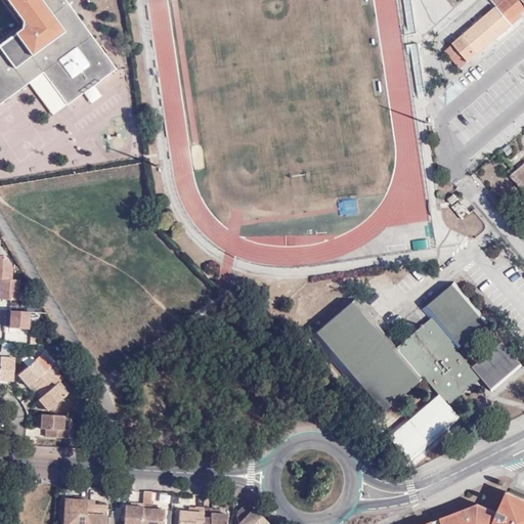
[(15,0),(31,20),(36,24),(35,33),(30,33),(10,48),(0,55),(0,105),(26,88),(48,77),(70,106),(87,93),(84,89),(99,77),(102,82),(106,79),(119,70),(112,59),(79,15),(68,0),(15,0)]
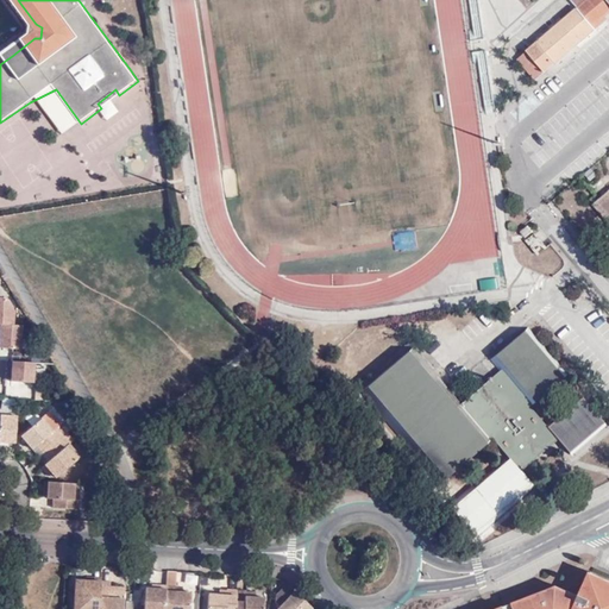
[(10,0),(26,20),(30,30),(26,38),(8,50),(12,56),(35,38),(41,38),(42,27),(36,24),(18,0),(10,0)]
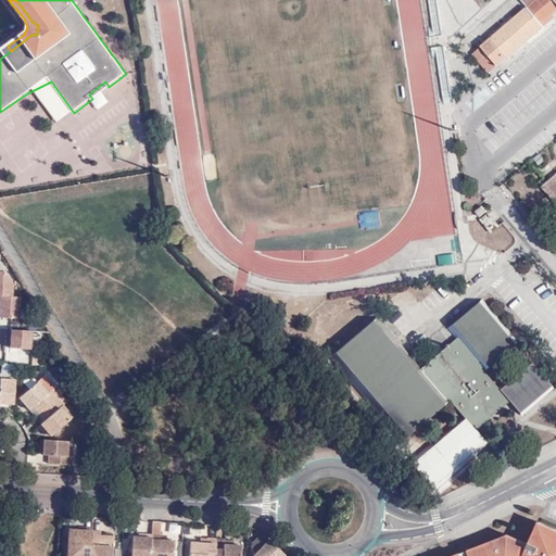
[(555,0),(539,0),(482,51),(497,71),(545,30),(542,25),(555,15),(555,14),(555,0)]
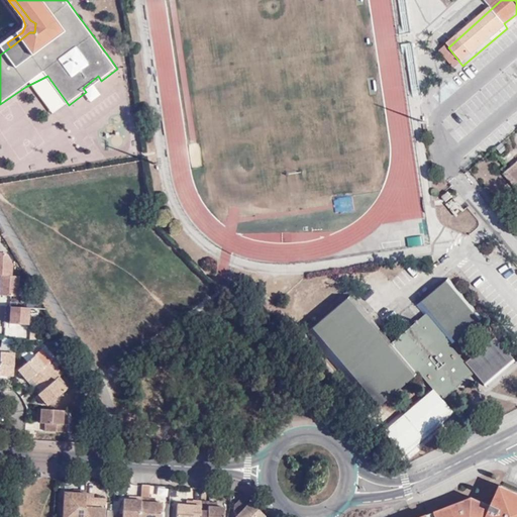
[(504,23),(507,28),(516,19),(516,16),(516,14),(504,23)]
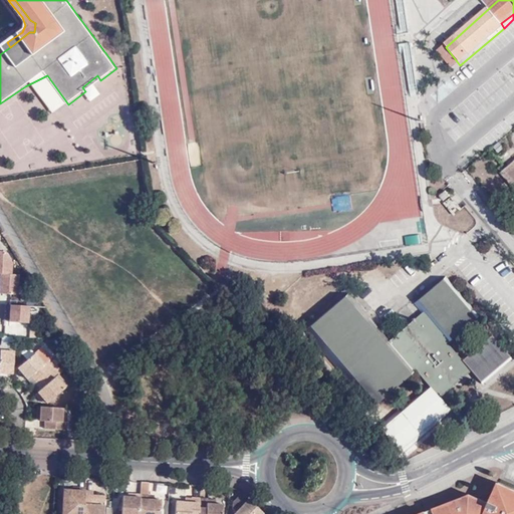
[(0,54),(10,47),(7,42),(0,47),(0,54)]
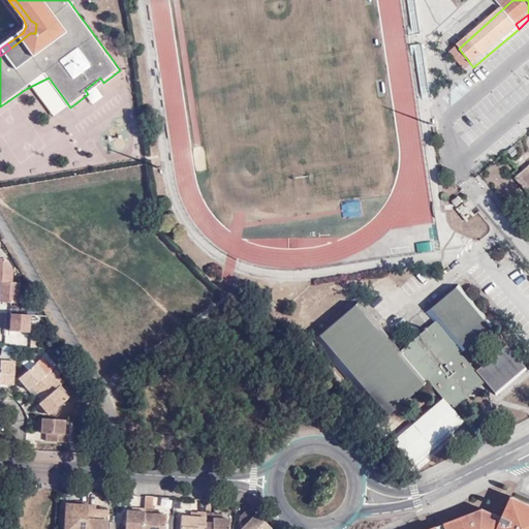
[(473,67),(459,49),(450,54),(466,73),(473,67)]
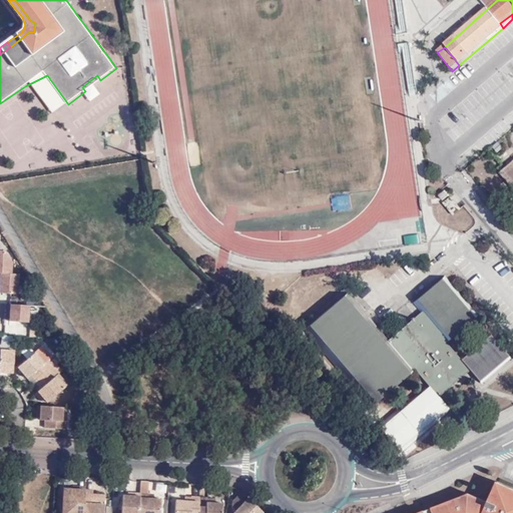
[(82,87),(85,91),(100,80),(97,75),(82,87)]
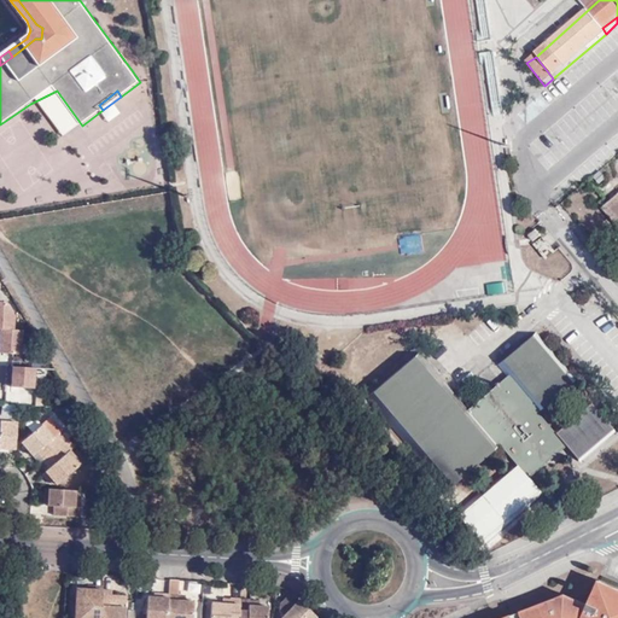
[(617,193),(602,208),(617,226),(617,231),(616,233),(617,234),(617,193)]
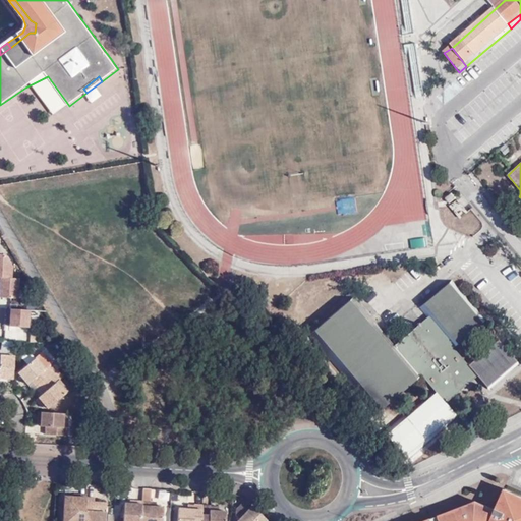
[(336,199),(337,214),(355,214),(355,199),(336,199)]
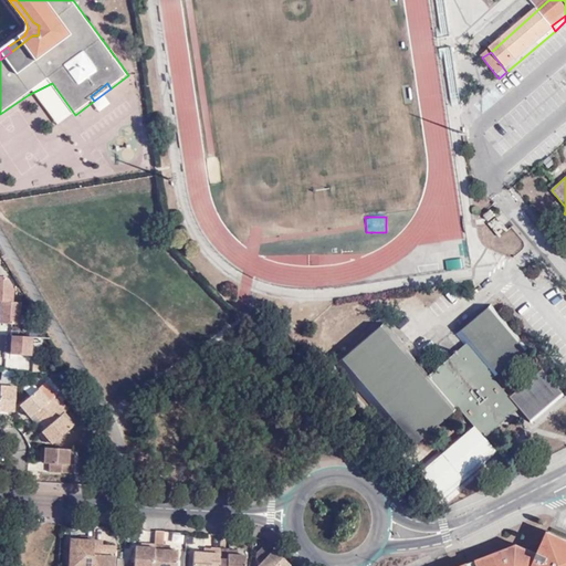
[(498,217),(490,223),(501,237),(509,230),(498,217)]
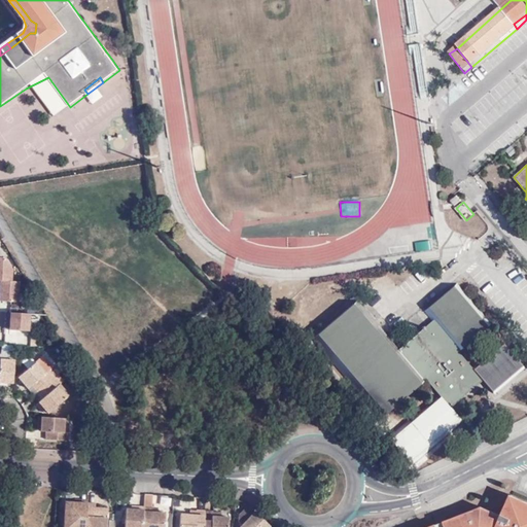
[(0,258),(0,304),(20,305),(20,283),(12,283),(12,258),(0,258)]
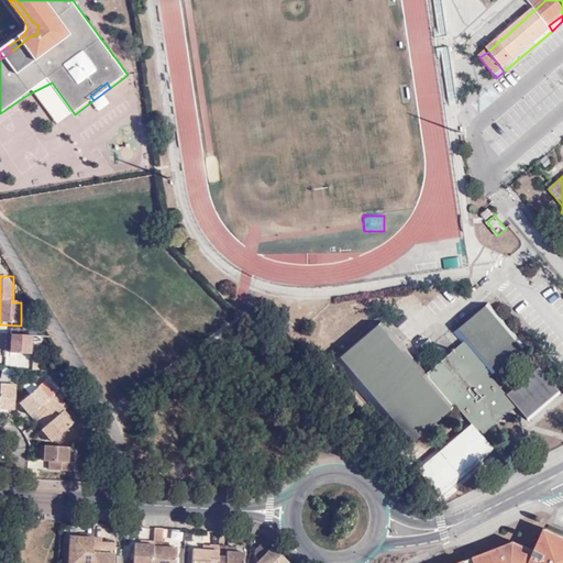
[(381,320),(333,360),(406,444),(454,404),(472,423),(439,452),(461,478),(494,451),(481,435),(516,405),(530,420),(561,394),(538,366),(506,394),(489,374),(523,344),(487,302),(454,331),(462,341),(426,372),(381,320)]
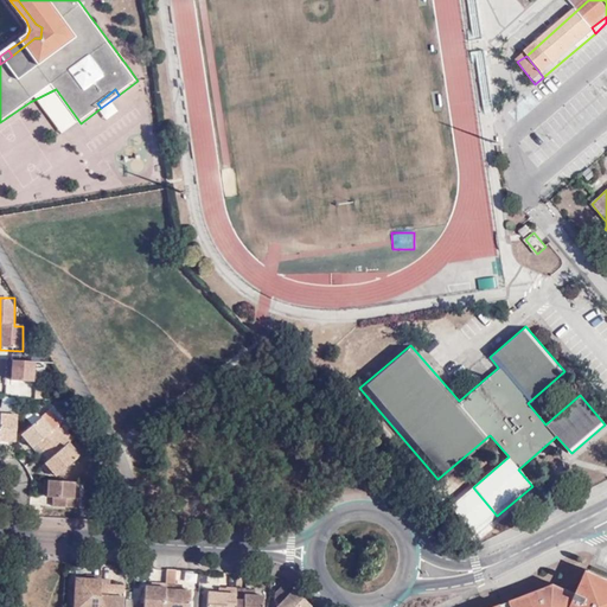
[(10,383),(34,385),(37,364),(12,360),(10,383)]
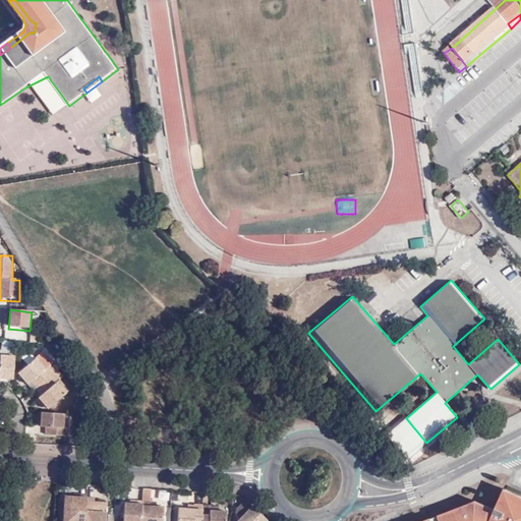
[(14,380),(17,355),(3,354),(3,351),(0,350),(0,379),(6,380),(14,380)]
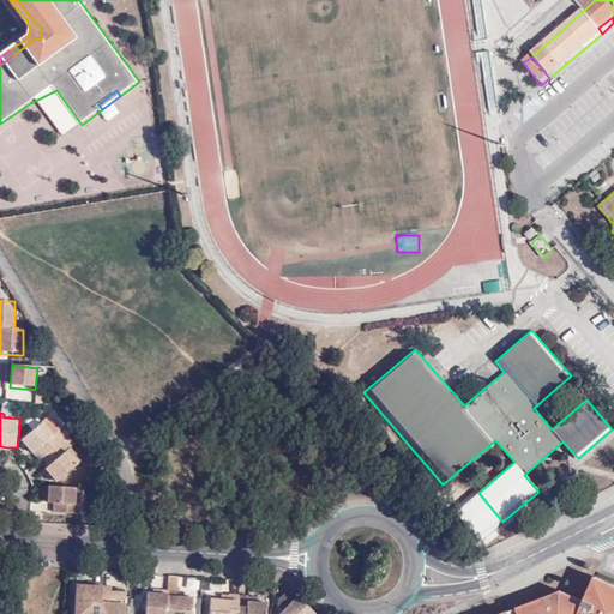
[(32,415),(25,421),(32,431),(40,425),(32,415)]
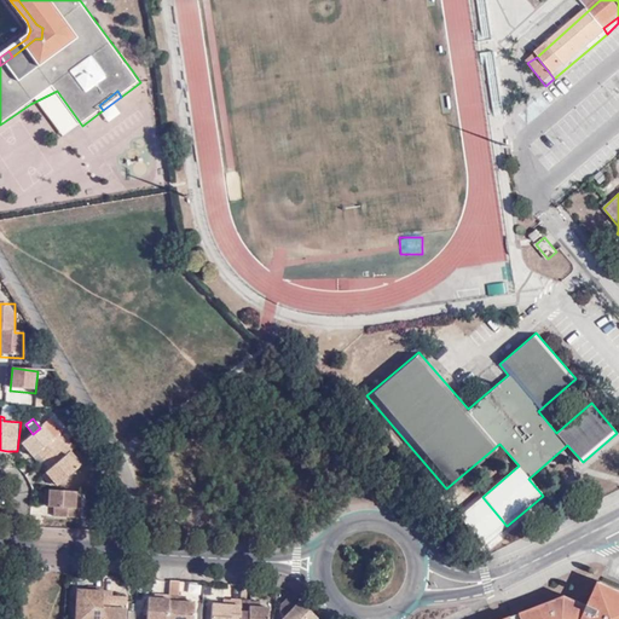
[(38,453),(46,462),(65,445),(58,437),(55,440),(44,428),(23,446),(33,458),(38,453)]
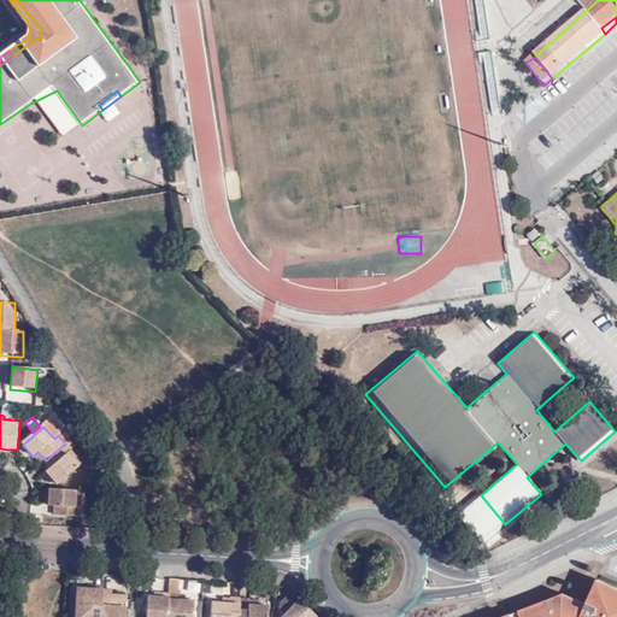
[(65,444),(46,460),(52,468),(47,472),(56,482),(58,485),(80,466),(68,453),(71,450),(65,444)]
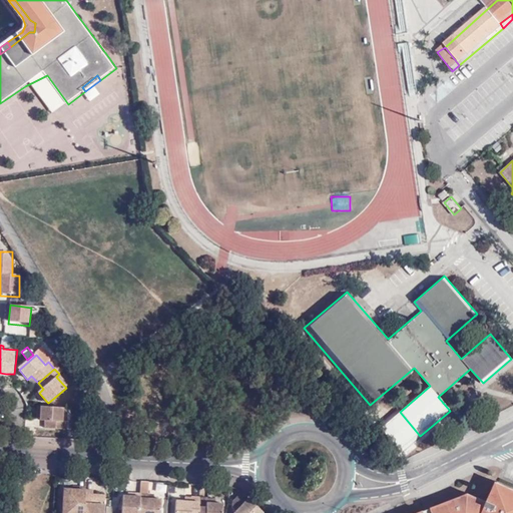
[(69,386),(59,374),(56,377),(66,388),(69,386)]
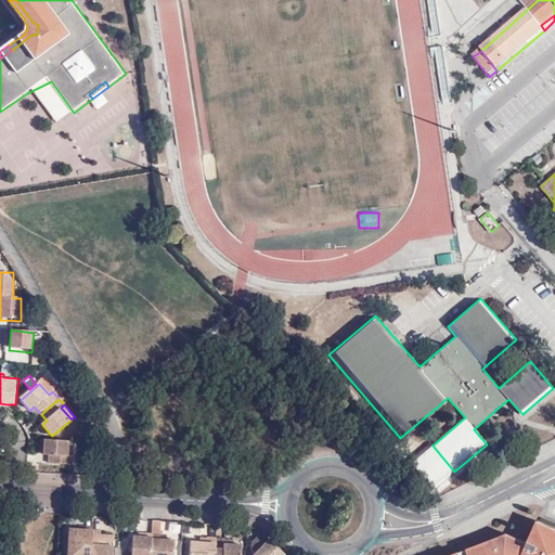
[(50,434),(42,425),(39,428),(47,437),(50,434)]
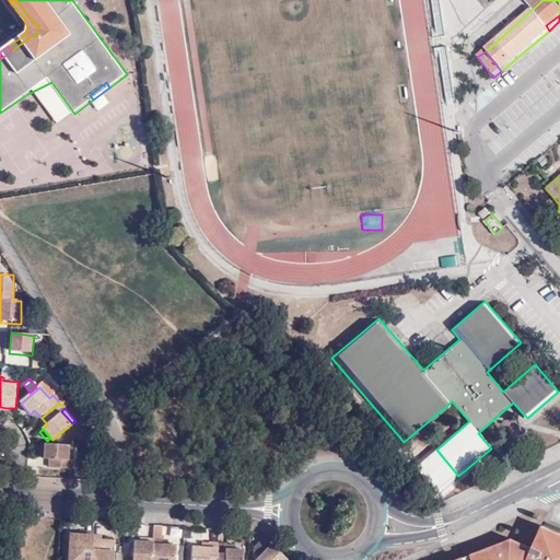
[(47,444),(47,459),(49,459),(48,468),(73,470),(74,462),(69,462),(70,444),(47,444)]
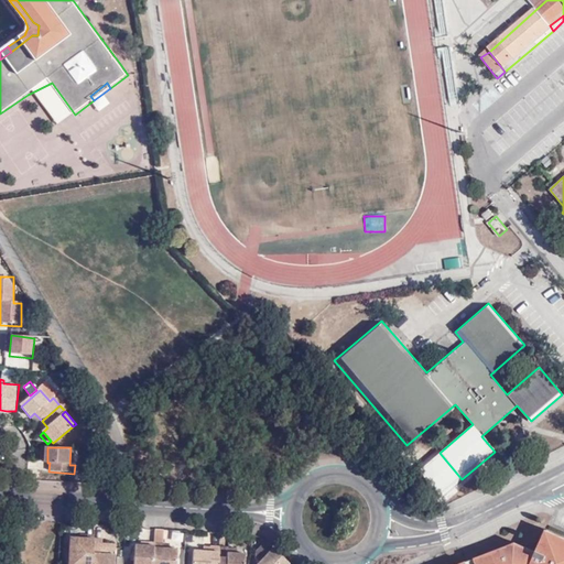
[(538,552),(532,563),(563,563),(563,535),(549,529),(538,552)]
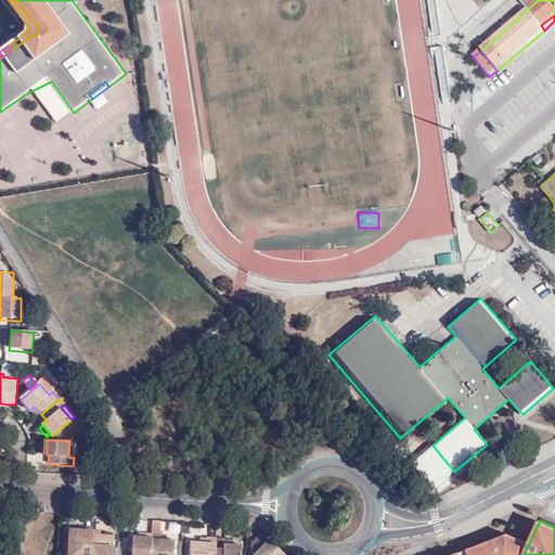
[(160,524),(155,524),(153,554),(172,554),(173,540),(166,540),(166,536),(160,534),(160,524)]
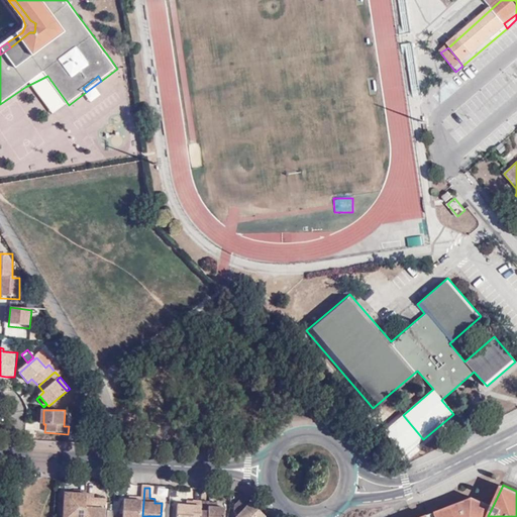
[(84,516),(86,495),(73,494),(64,493),(63,516),(84,516)]
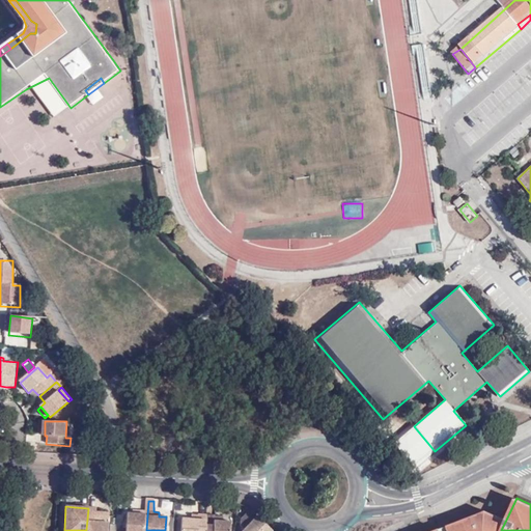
[(95,508),(90,507),(88,530),(104,530),(105,530),(108,530),(109,515),(99,515),(99,519),(95,519),(95,511),(95,508)]
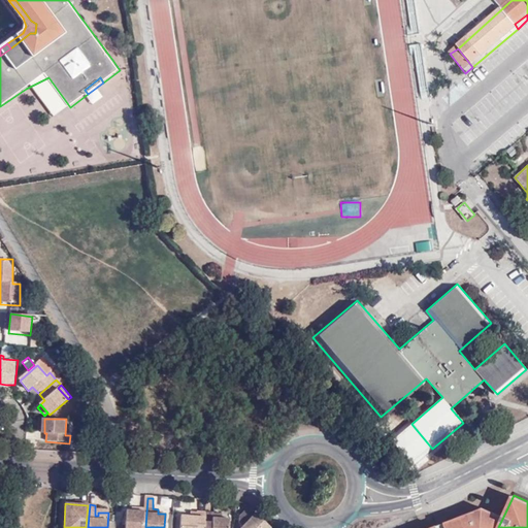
[(125,527),(142,527),(144,507),(131,507),(131,510),(126,510),(125,527)]
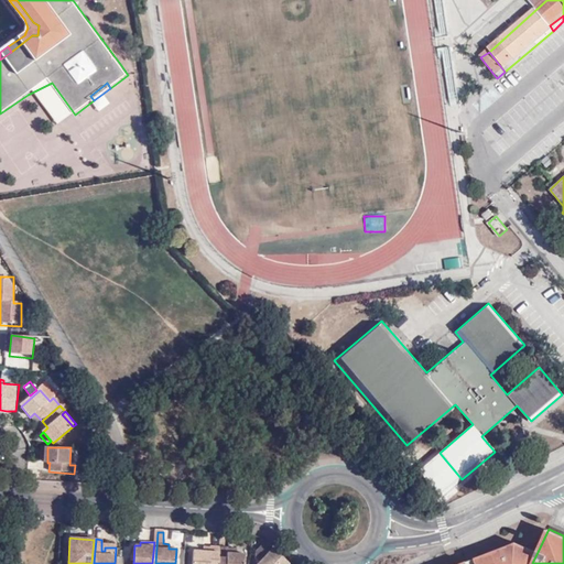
[(517,542),(484,554),(487,560),(480,563),(479,563),(532,563),(538,552),(517,542)]
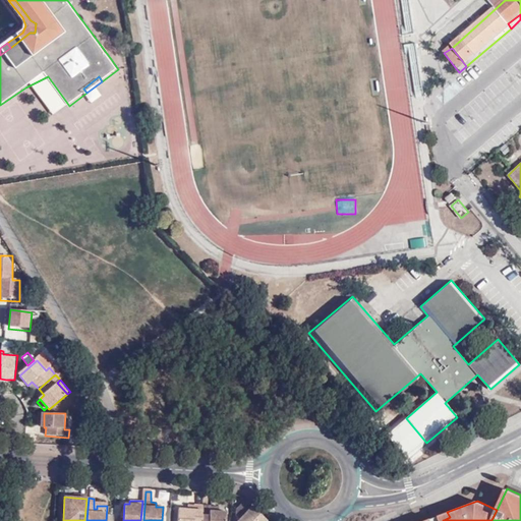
[(235,516),(238,519),(236,520),(265,520),(267,520),(251,506),(250,508),(243,502),(236,509),(235,516)]
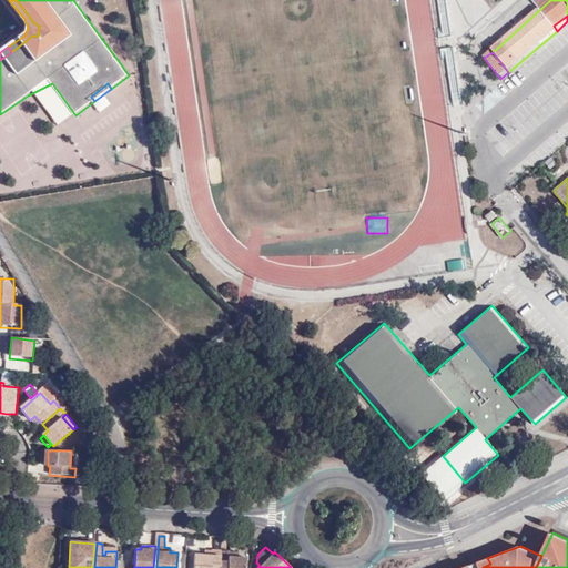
[(220,567),(221,550),(211,550),(212,551),(211,556),(204,555),(194,555),(193,567),(220,567)]
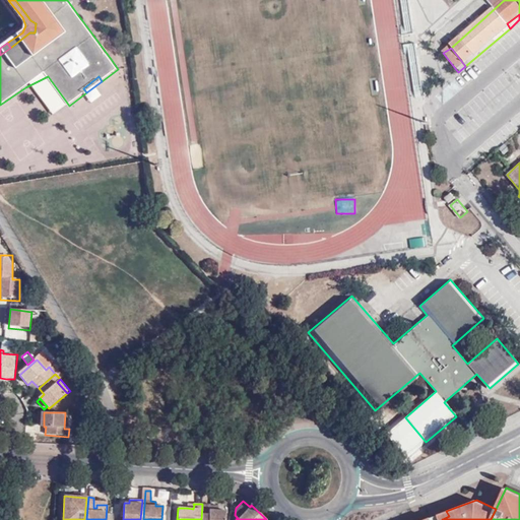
[(210,505),(202,504),(201,519),(224,519),(226,511),(217,511),(210,510),(210,506),(210,505)]
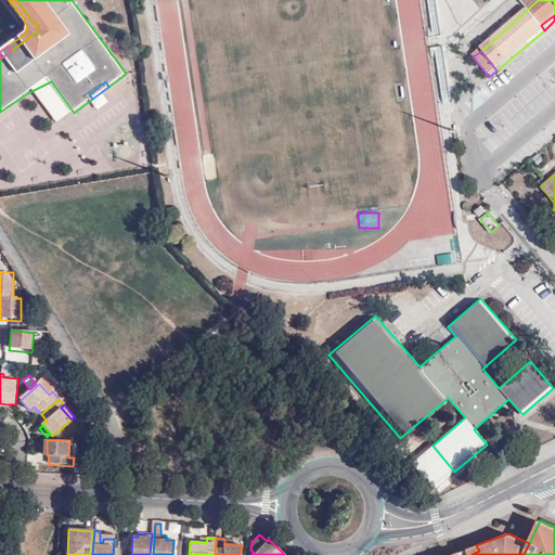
[(476,545),(454,554),(467,554),(473,554),(479,551),(476,545)]
